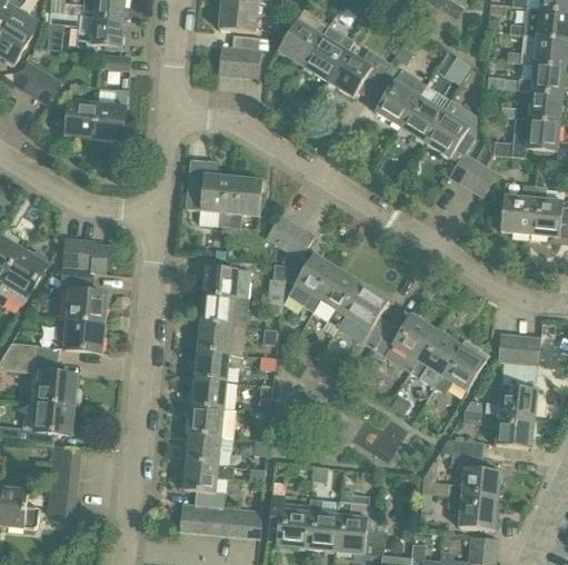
[(0,30),(8,18),(8,19),(17,5),(9,0),(0,0),(0,30)]
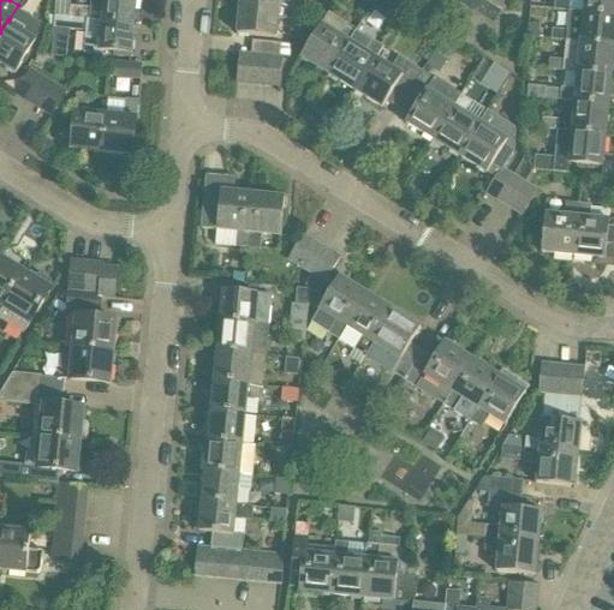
[(103,0),(101,17),(135,21),(136,0),(103,0)]
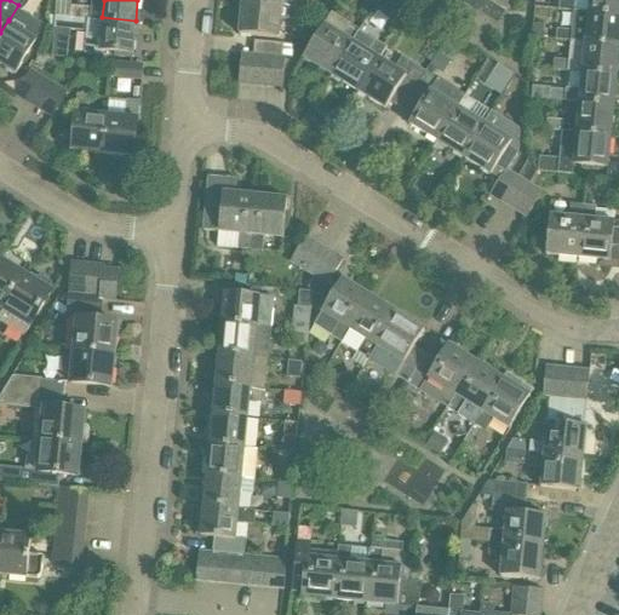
[(294,5),(253,0),(242,0),(239,32),(278,35),(279,16),(293,17),(294,5)]
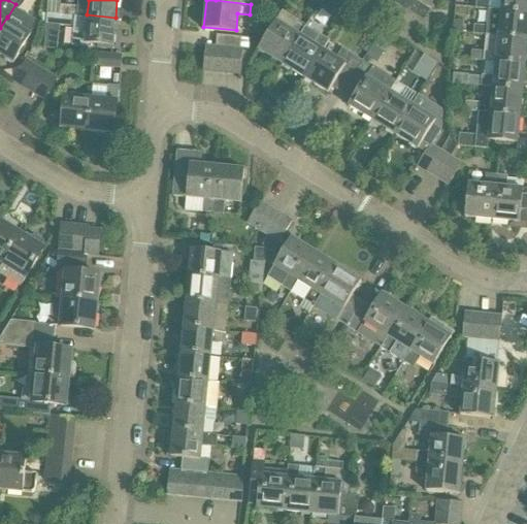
[(320,0),(317,5),(337,18),(344,4),(338,0),(320,0)]
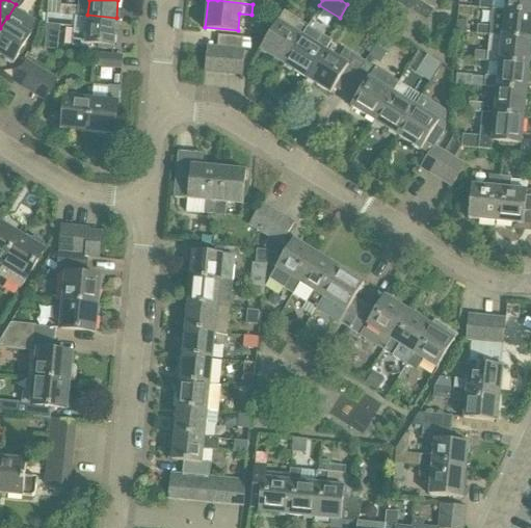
[(506,0),(505,8),(530,10),(530,0),(506,0)]
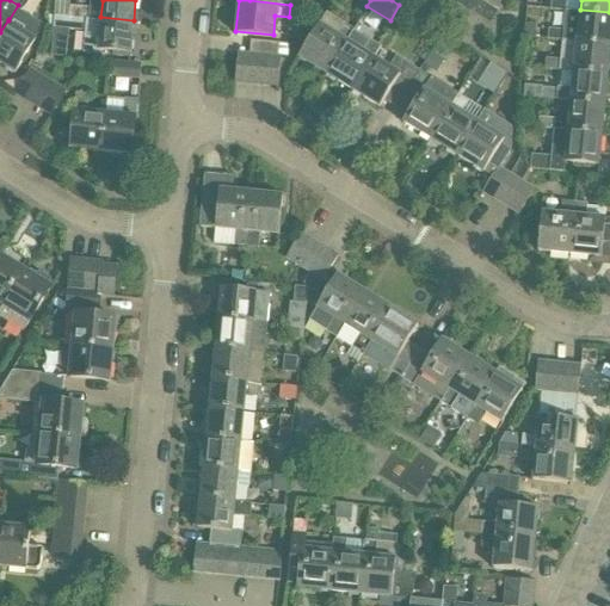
[(90,4),(69,1),(68,14),(88,16),(90,4)]
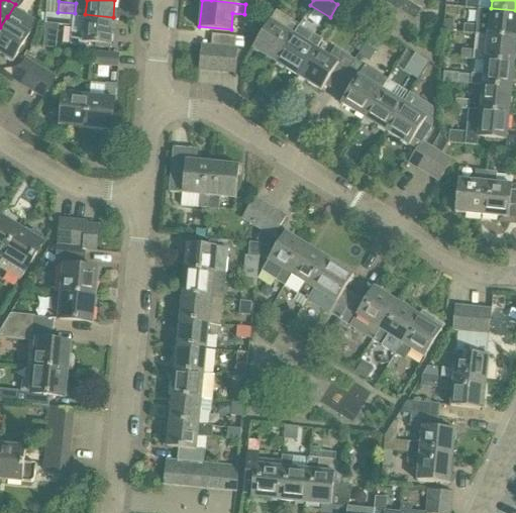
[(27,12),(15,4),(7,17),(7,16),(0,27),(0,50),(12,58),(36,18),(27,12)]
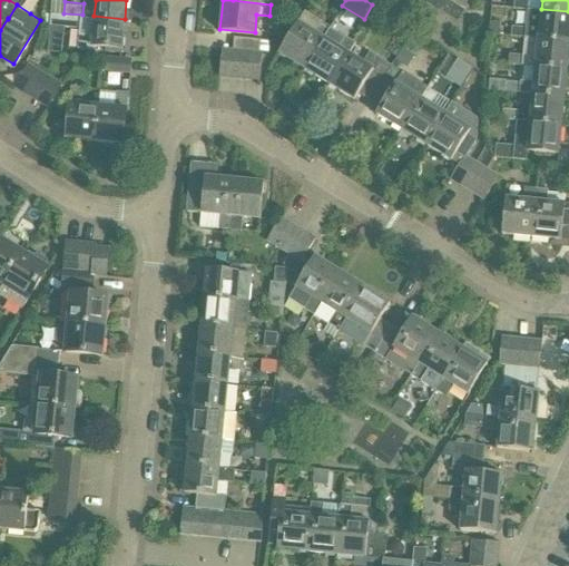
[(526,35),(568,38),(568,11),(541,9),(528,7),(526,23),(512,22),(511,33),(526,35)]
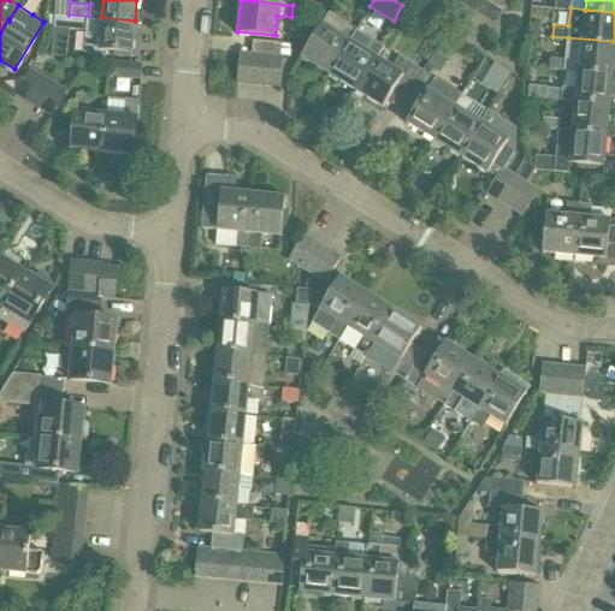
[(356,27),(329,10),(301,55),(329,71),(348,39),(349,39),(356,27)]
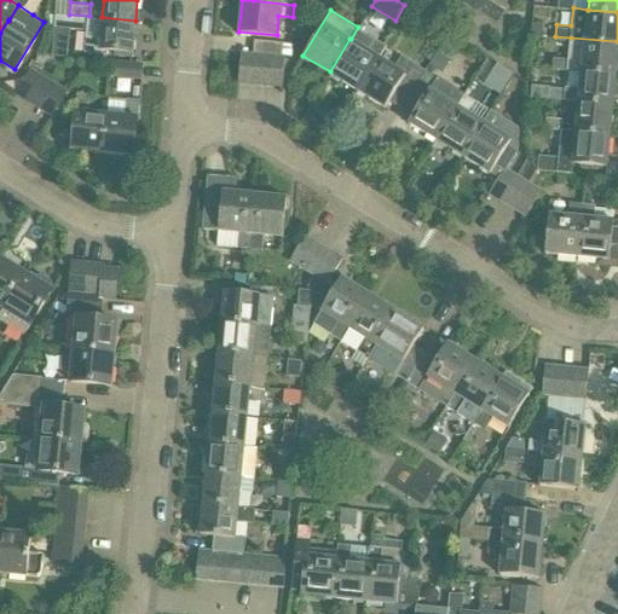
[(69,15),(55,12),(55,24),(87,27),(85,50),(103,51),(104,47),(132,50),(136,21),(102,17),(90,16),(69,15)]
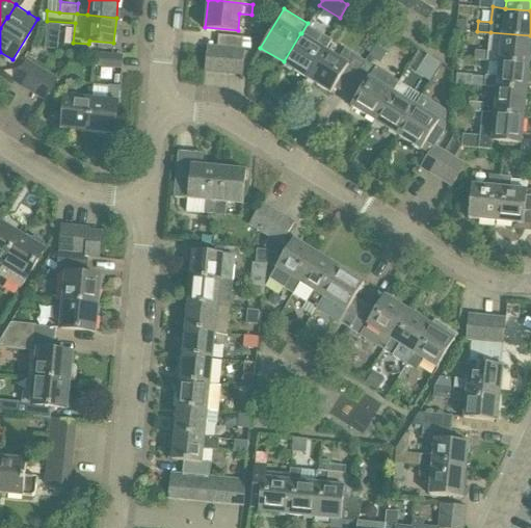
[(321,31),(308,23),(301,33),(300,33),(284,61),(307,76),(324,48),(330,37),(321,31)]
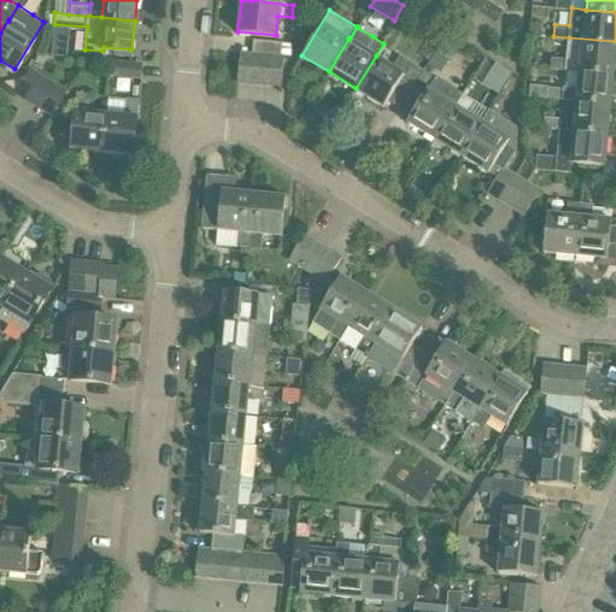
[(551,65),(580,69),(614,72),(615,45),(615,41),(569,37),(567,56),(552,54),(551,65)]
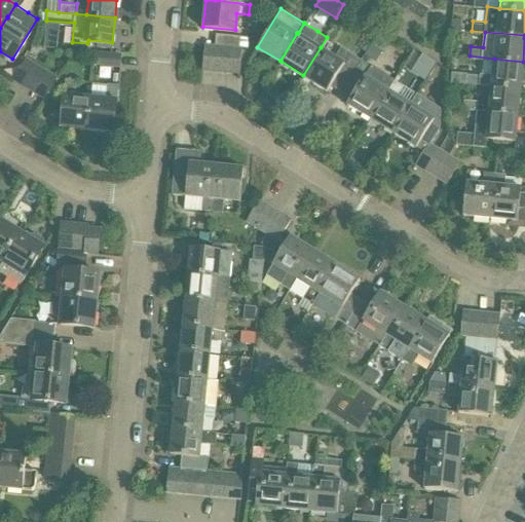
[(239,45),(247,46),(248,36),(240,35),(216,33),(215,44),(217,45),(229,46),(239,47),(239,45)]
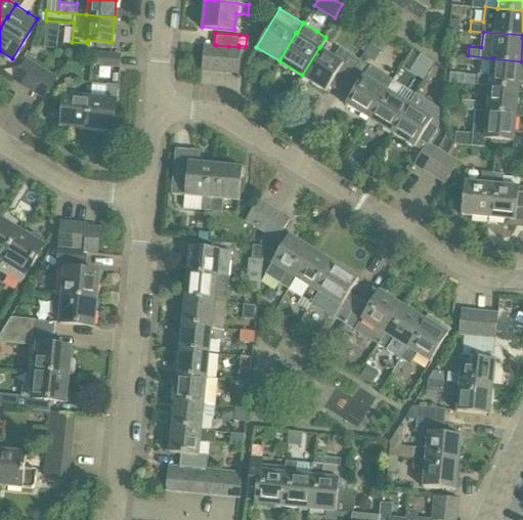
[(204,43),(202,66),(214,68),(216,45),(214,44),(204,43)]
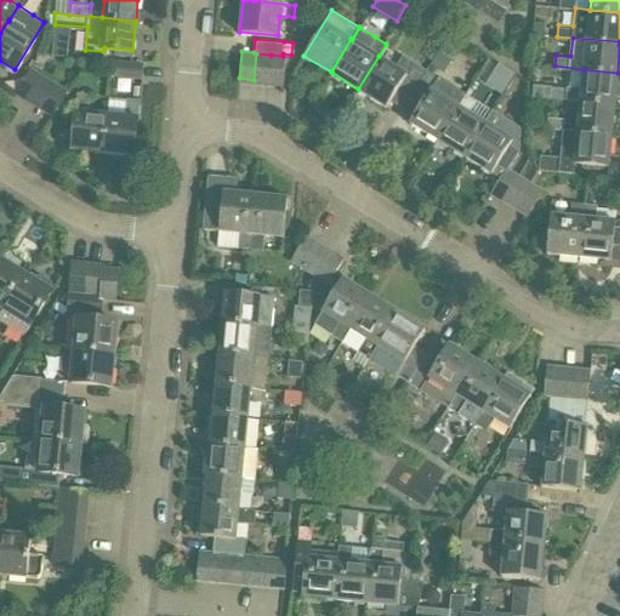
[(256,53),(254,80),(267,81),(271,55),(256,53)]
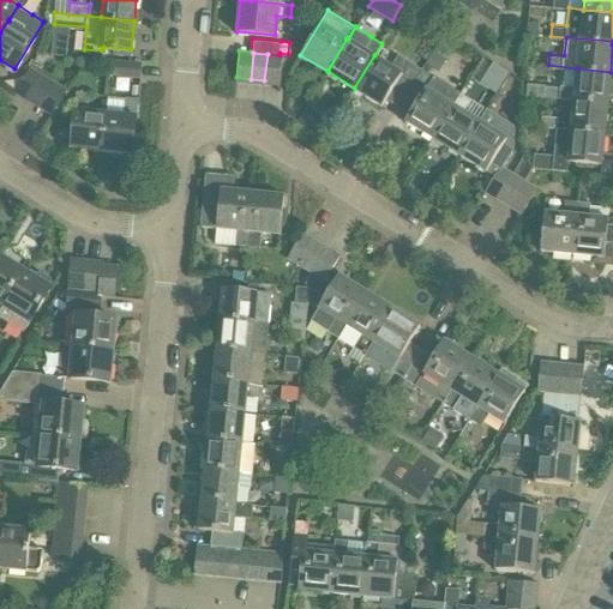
[(380,104),(385,97),(397,104),(420,67),(397,53),(390,65),(374,55),(354,88),(380,104)]
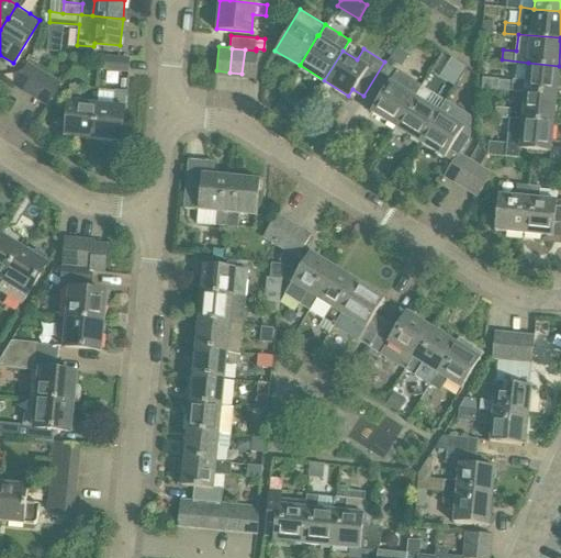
[(255,75),(257,51),(256,51),(245,49),(242,74),(255,75)]
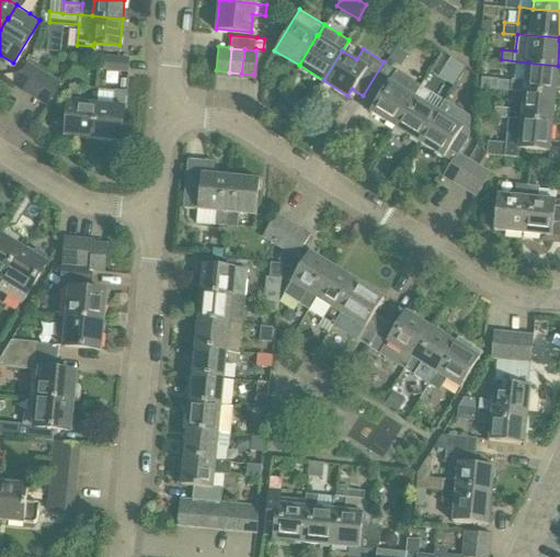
[(129,56),(103,53),(102,66),(127,68),(129,56)]
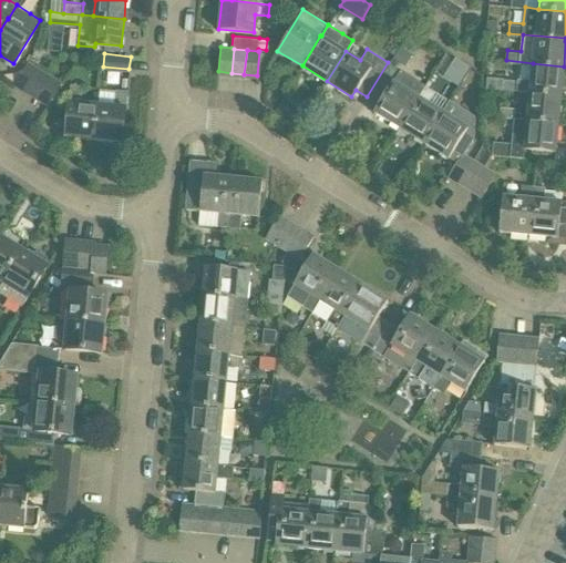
[(27,61),(13,83),(24,90),(38,68),(27,61)]
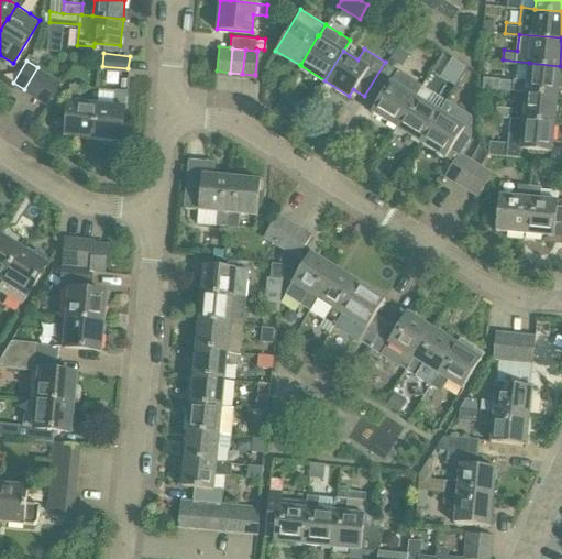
[(375,102),(371,109),(396,124),(415,95),(420,84),(407,75),(385,62),(364,96),(375,102)]
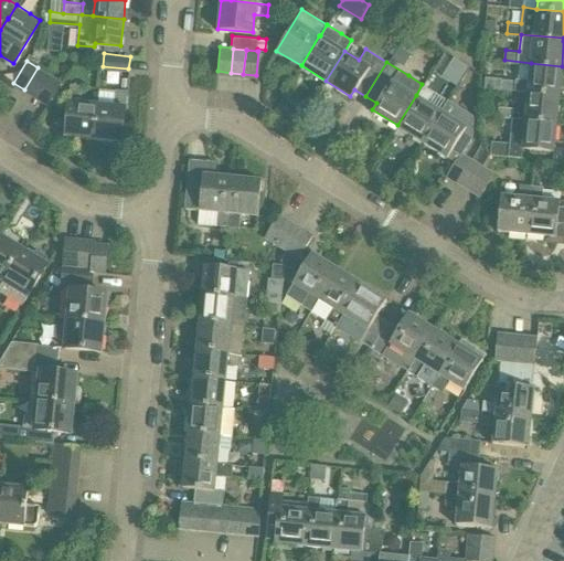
[(528,91),(559,94),(562,66),(531,63),(529,80),(485,75),(483,86),(528,91)]
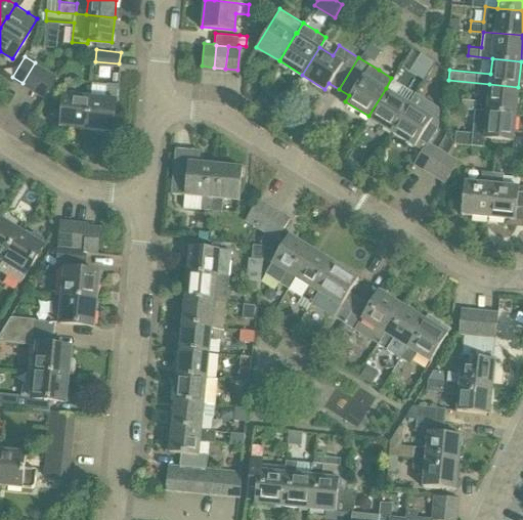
[(35,62),(23,83),(33,89),(45,70),(35,62)]
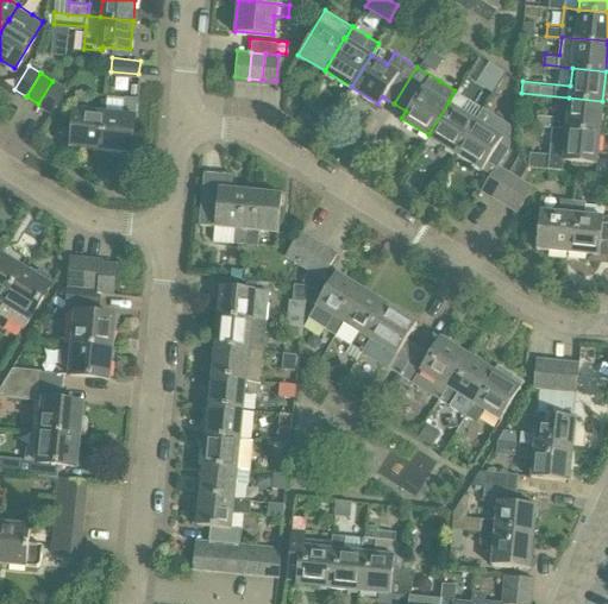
[(52,81),(38,104),(51,111),(66,88),(52,81)]
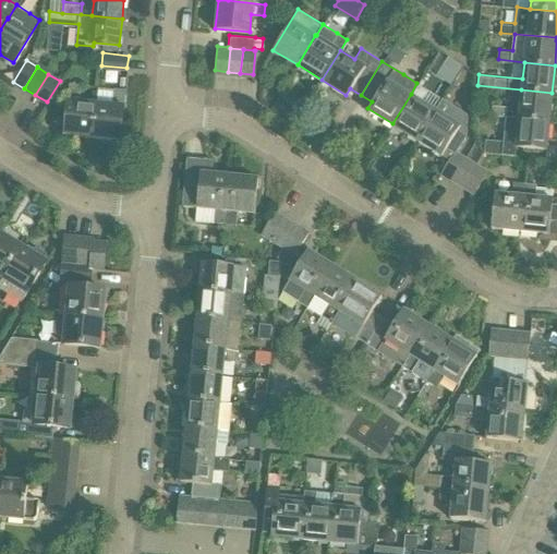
[(92,135),(96,101),(80,99),(81,83),(70,82),(64,133),(92,135)]
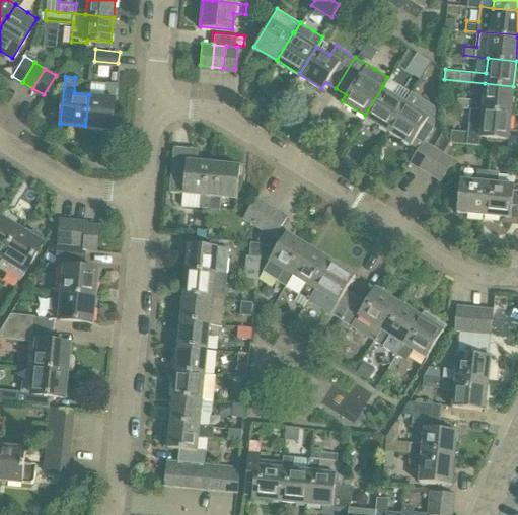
[(397,82),(387,77),(382,87),(365,115),(387,129),(404,101),(404,100),(411,91),(397,82)]
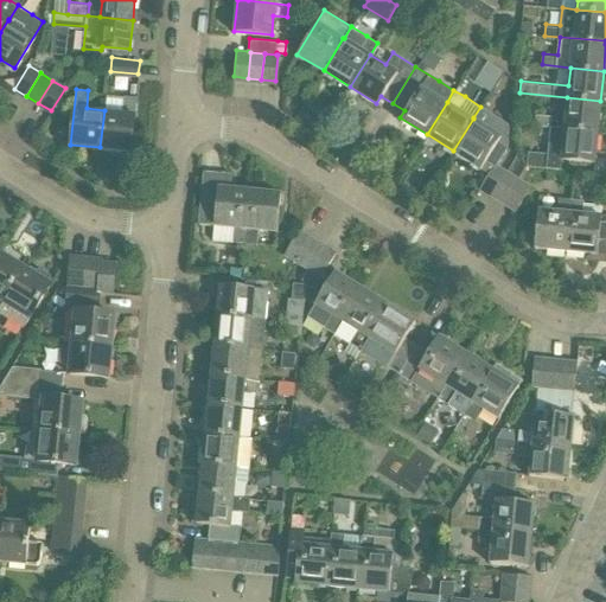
[(133,127),(135,96),(123,95),(121,111),(104,110),(100,147),(131,151),(133,127)]
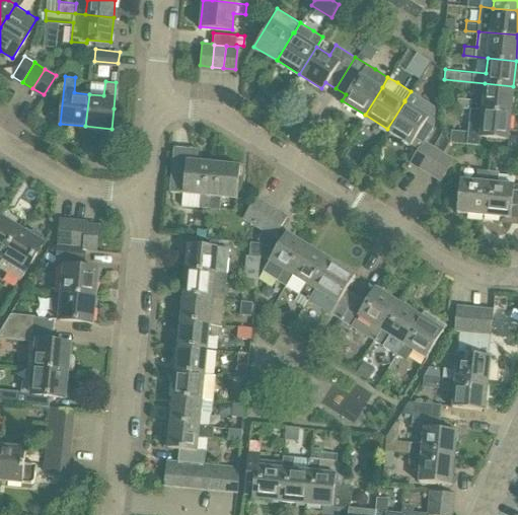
[(513,86),(485,83),(483,107),(483,108),(511,112),(513,86)]
